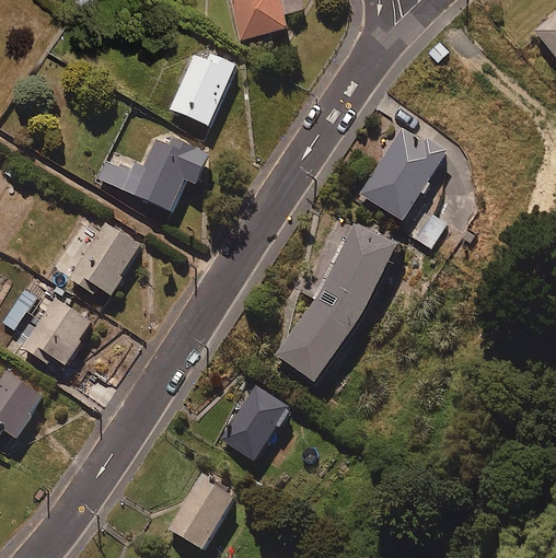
[(228,0),(238,39),(289,28),(286,13),(304,9),(302,0),(228,0)]
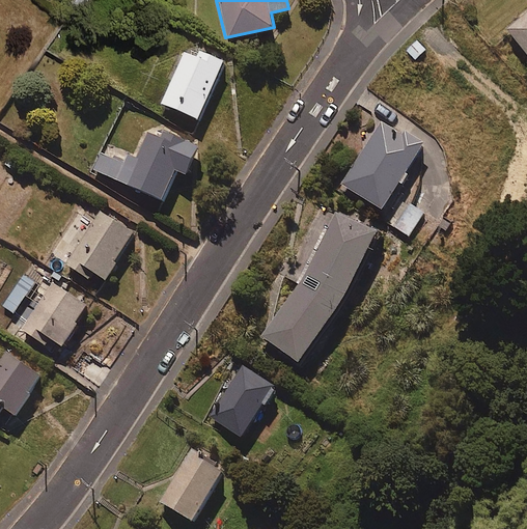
[(526,10),(506,28),(526,53),(526,10)]
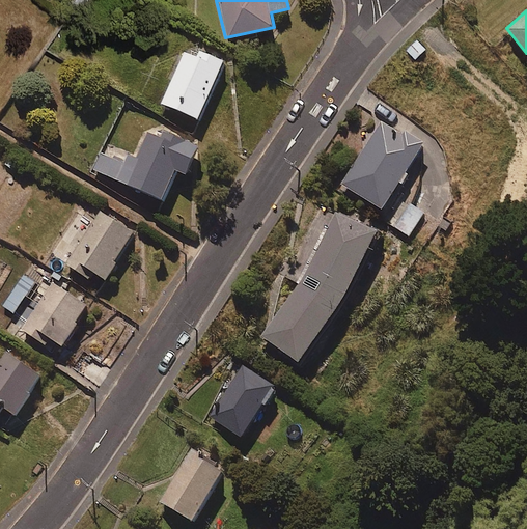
[(413,34),(400,49),(411,58),(424,44),(413,34)]
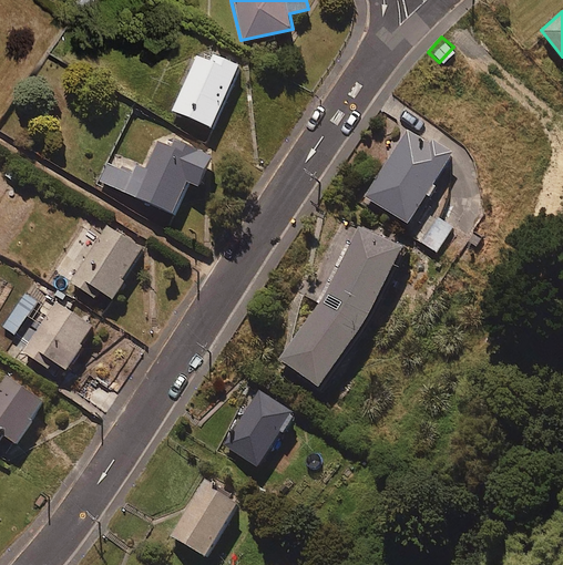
[(238,68),(197,50),(171,110),(213,127),(238,68)]
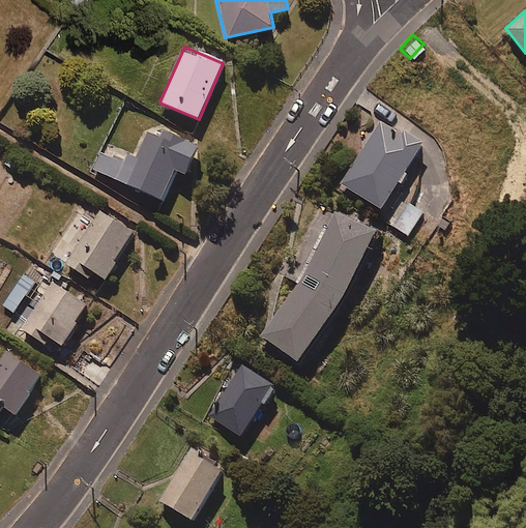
[(382,210),(393,193),(421,147),(379,120),(339,183),(382,210)]
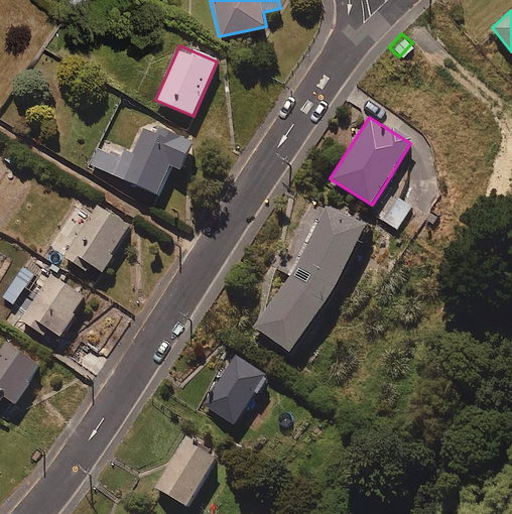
[(123,178),(160,191),(169,166),(184,172),(195,147),(142,128),(123,178)]
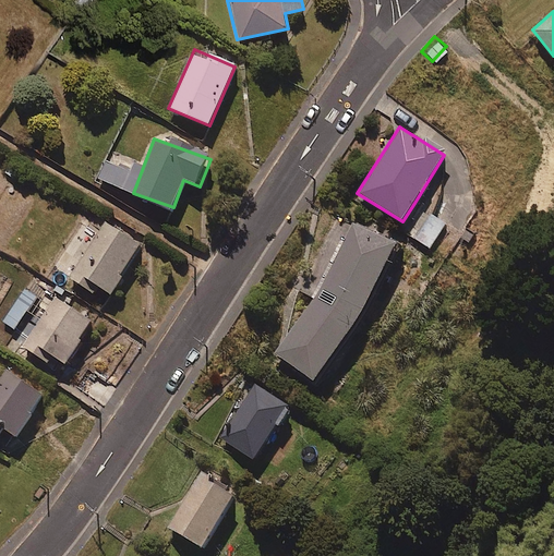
[(444,222),(421,209),(406,233),(429,248),(444,222)]
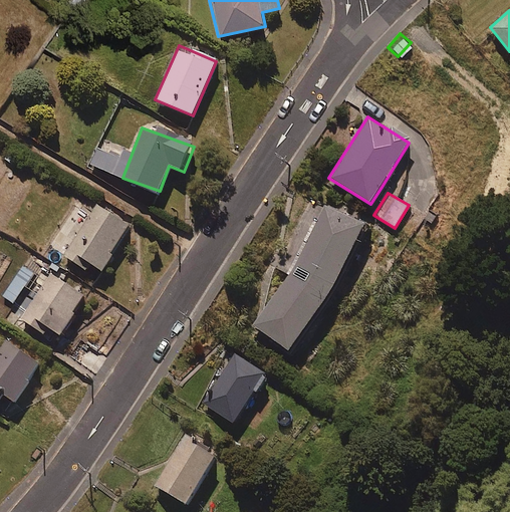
[(369,231),(326,201),(314,218),(308,214),(281,254),(273,265),(287,274),(252,325),(292,352),(336,289),(331,286),(369,231)]
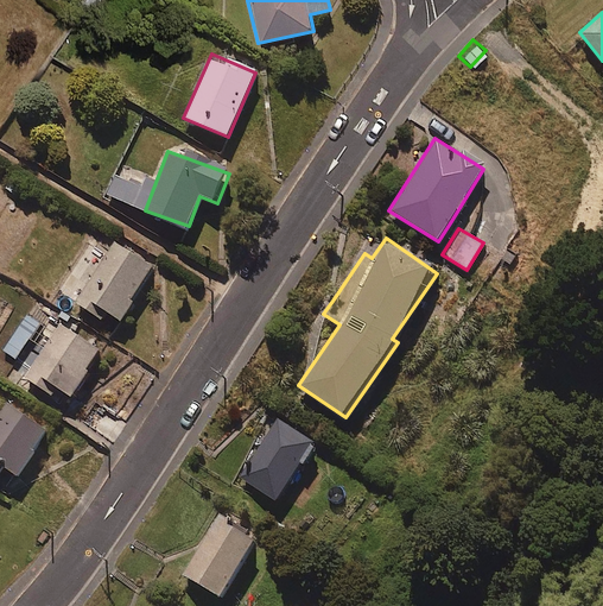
[(153,264),(112,240),(76,304),(101,319),(105,311),(121,320),(153,264)]
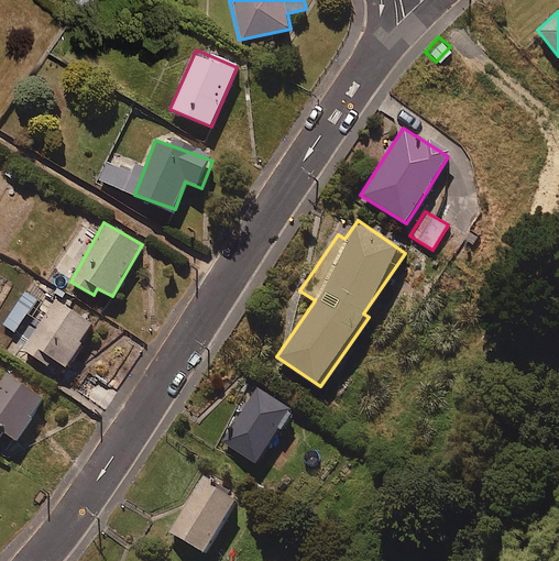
[(94,322),(54,298),(21,352),(46,367),(52,359),(66,367),(94,322)]
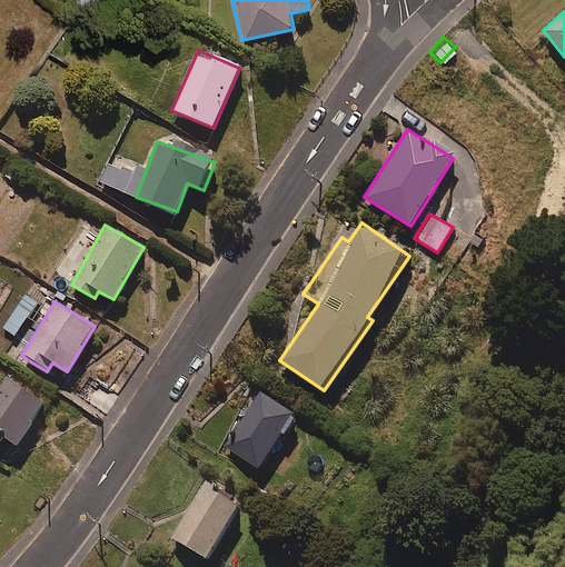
[(45,404),(3,375),(0,379),(0,441),(3,437),(16,445),(45,404)]
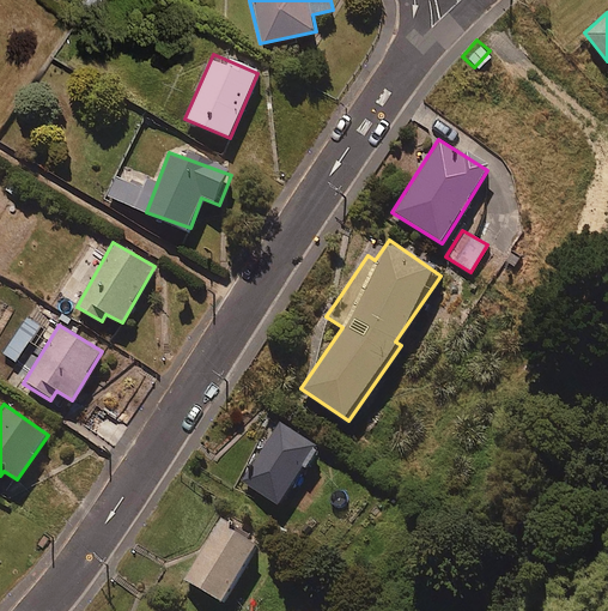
[(317,447),(278,419),(238,478),(278,504),(317,447)]
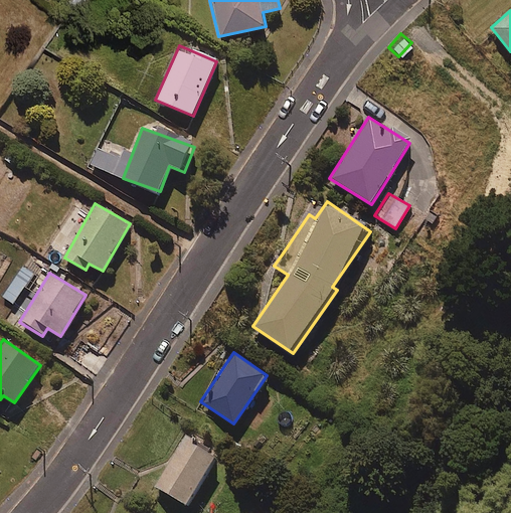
[(217,456),(182,435),(152,485),(187,506),(217,456)]
